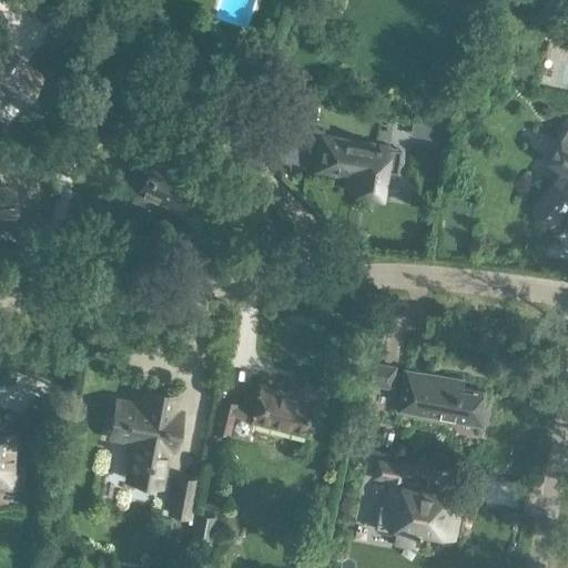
[(0,85),(4,81),(27,97),(31,89),(37,93),(48,77),(42,73),(48,67),(30,53),(31,52),(12,39),(11,41),(0,32),(0,85)]
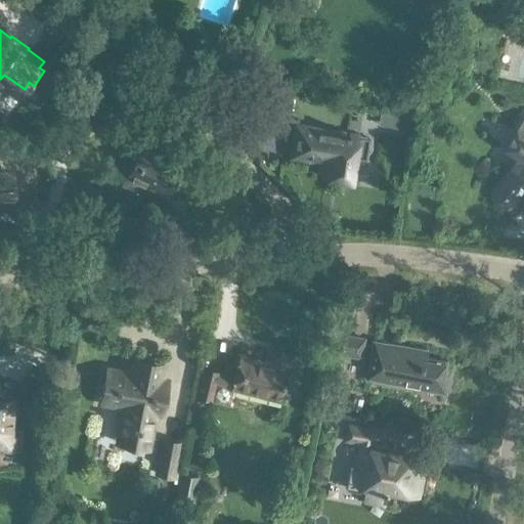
[(297,121),(300,103),(288,99),(285,118),(297,121)]
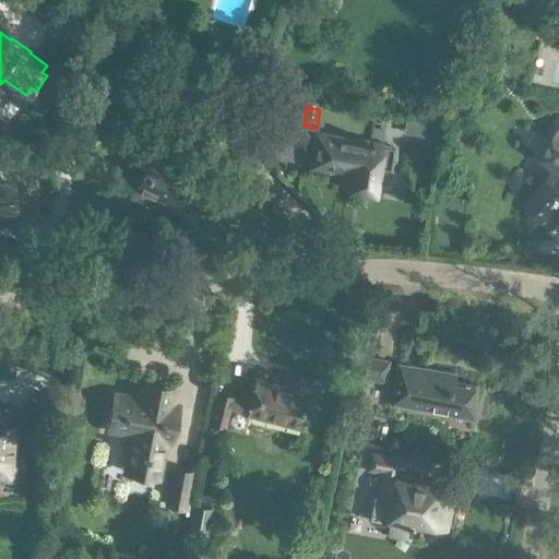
[(558,125),(554,133),(552,132),(536,157),(551,168),(545,178),(543,177),(525,203),(524,207),(524,210),(525,214),(527,217),(530,219),(533,222),(536,223),(539,223),(543,223),(547,222),(549,219),(552,217),(558,204),(558,125)]
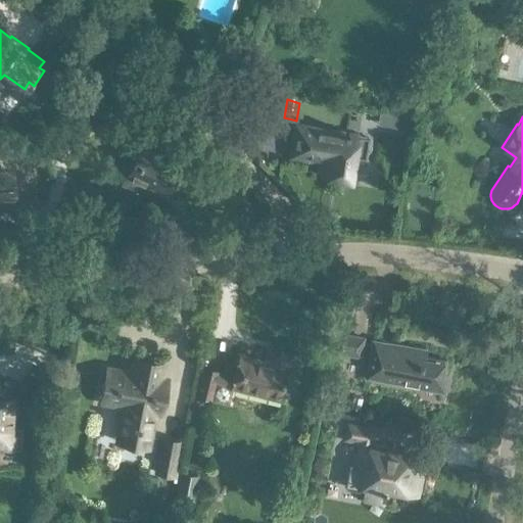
[(403,135),(406,119),(397,117),(395,134),(403,135)]
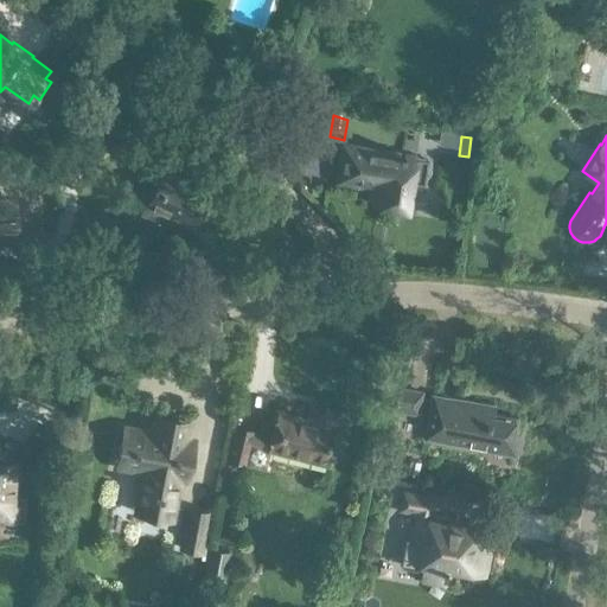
[(428,157),(363,152),(360,183),(393,186),(393,199),(430,203),(433,172),(428,172),(428,157)]
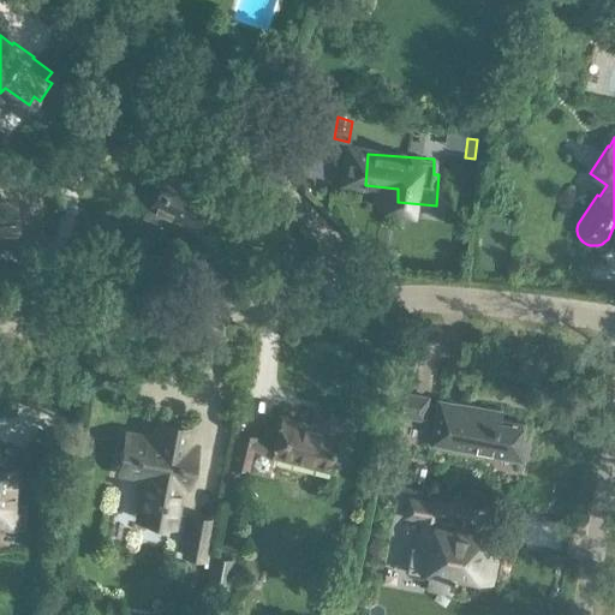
[(165,169),(147,209),(174,220),(171,230),(191,239),(212,198),(180,184),(183,179),(165,169)]
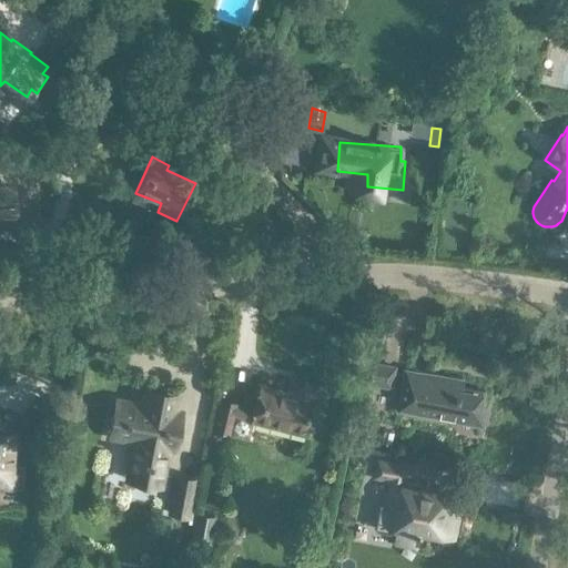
[(0,211),(14,211),(12,186),(0,188),(0,211)]
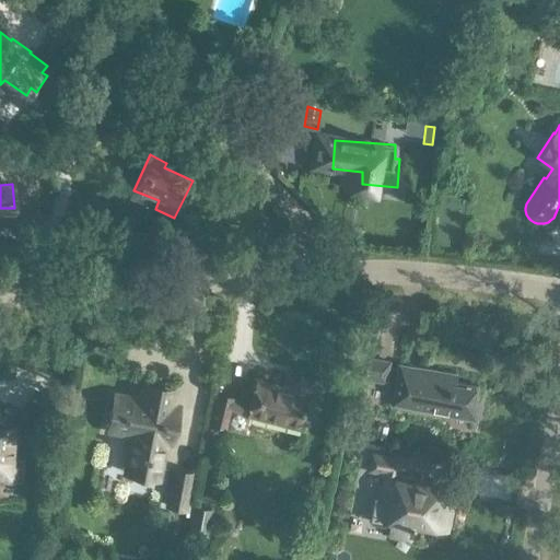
[(359,377),(387,384),(392,361),(363,354),(359,377)]
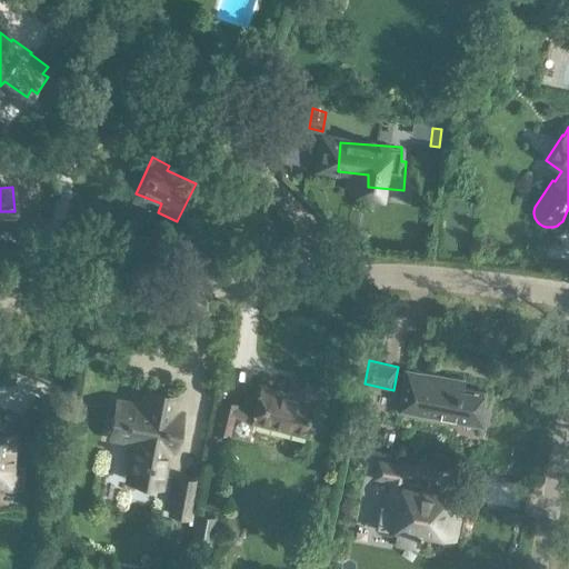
[(463,382),(406,371),(399,407),(417,410),(416,416),(460,425),(461,419),(479,422),(485,392),(462,388),(463,382)]
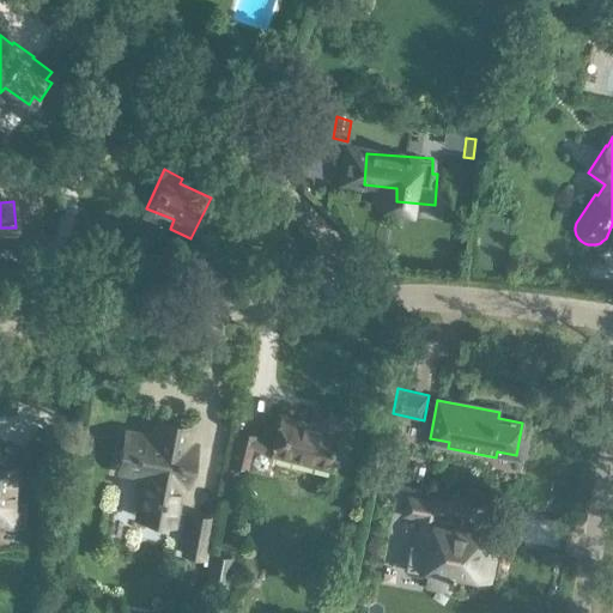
[(272,455),(328,471),(343,419),(314,411),(309,426),(280,418),(273,444),(236,434),(228,463),(246,468),(267,474),(272,455)]
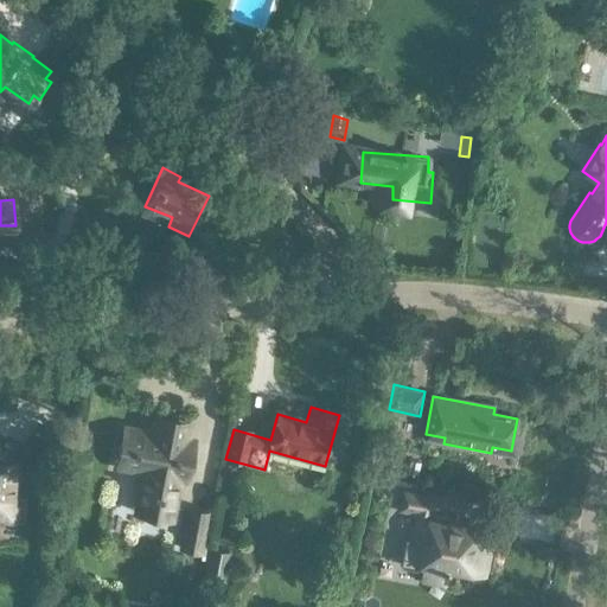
[(187,480),(195,440),(189,438),(192,420),(153,411),(149,429),(122,425),(114,467),(141,473),(133,513),(172,522),(181,479),(187,480)]
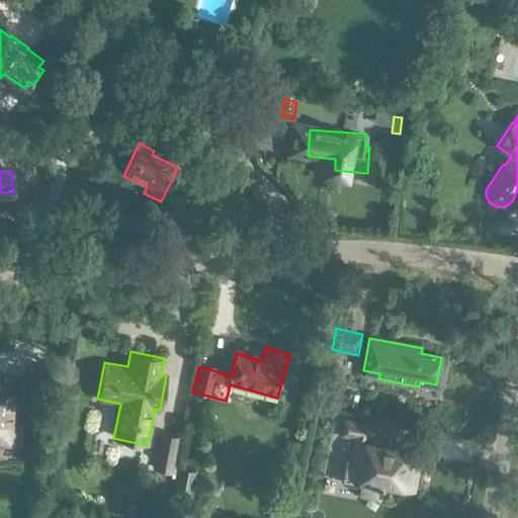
[(0,445),(16,447),(17,432),(10,432),(13,396),(3,396),(0,391),(0,445)]
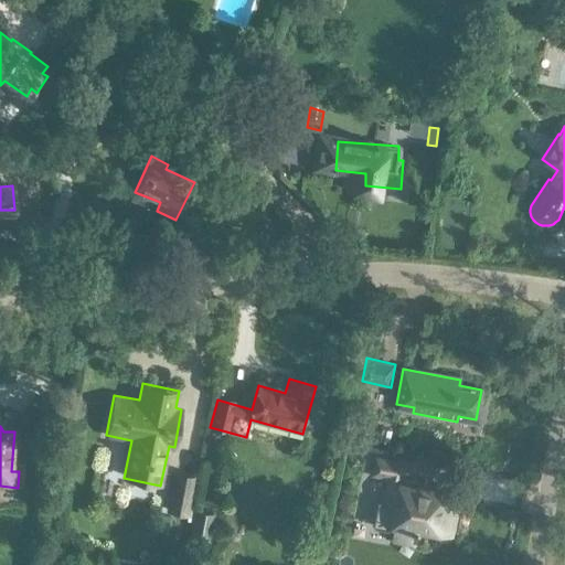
[(451,490),(403,480),(406,461),(374,455),(371,476),(386,479),(381,510),(393,512),(391,526),(391,529),(394,529),(392,542),(416,546),(419,531),(454,537),(459,508),(448,505),(451,490)]
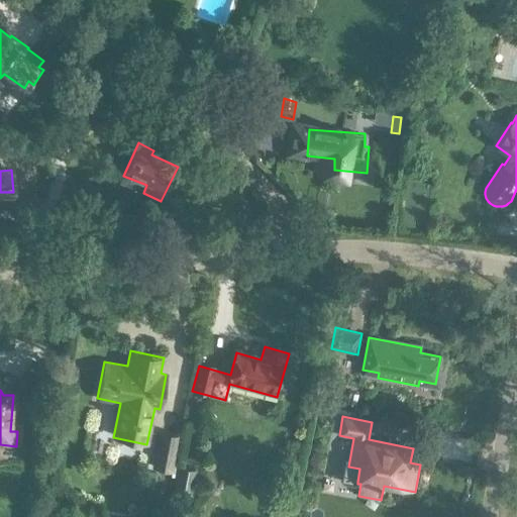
[(160,433),(153,467),(173,471),(180,436),(160,433)]
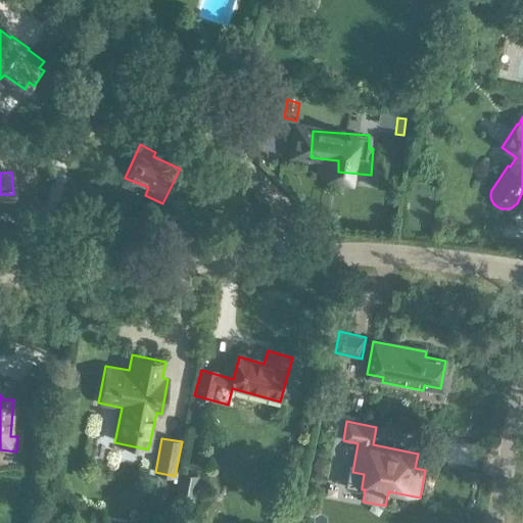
[(193,502),(198,475),(179,471),(174,497),(193,502)]
